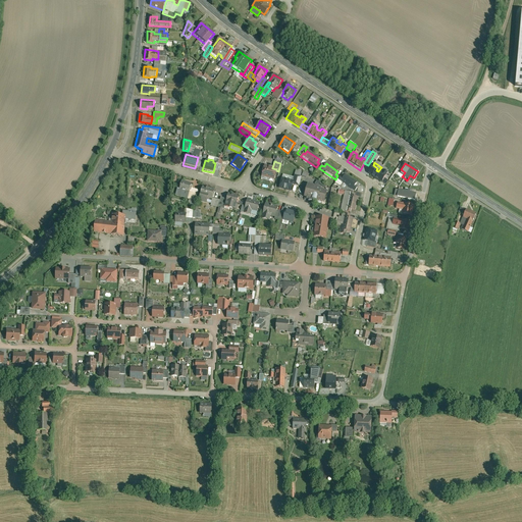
[(388,164),(384,169),(396,176),(399,171),(388,164)]
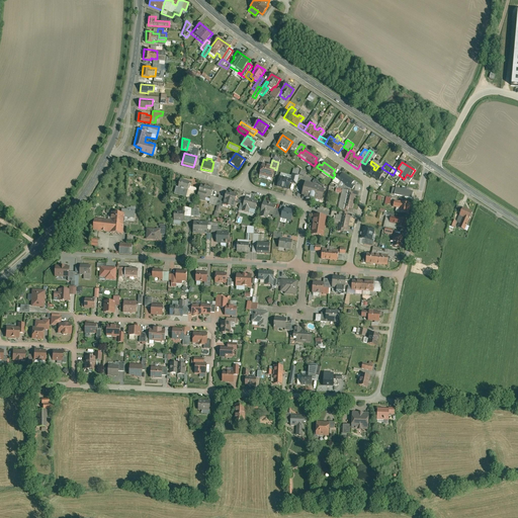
[(261,164),(258,176),(271,179),(274,169),(274,168),(270,167),(270,168),(265,166),(265,165),(261,164)]
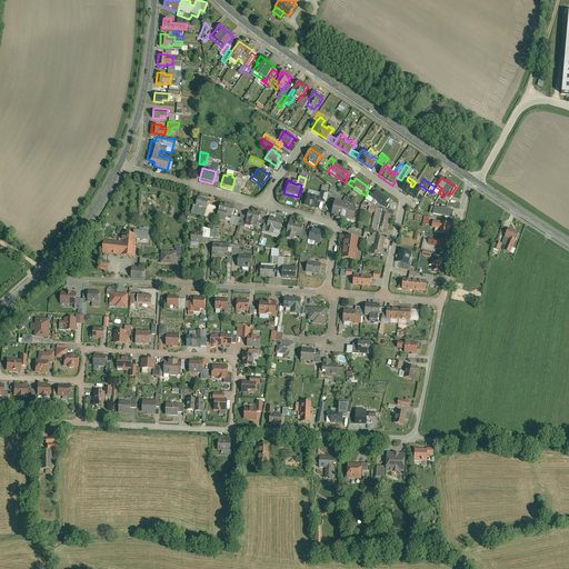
[(407,180),(400,190),(415,200),(418,196),(421,190),(417,187),(415,189),(412,187),(410,186),(411,183),(407,180)]
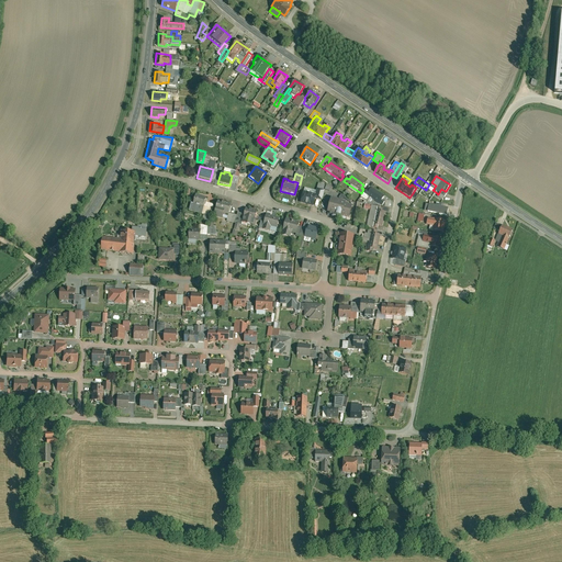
[(316,195),(315,200),(321,202),(324,191),(322,190),(323,187),(319,186),(318,189),(316,189),(314,195),(316,195)]
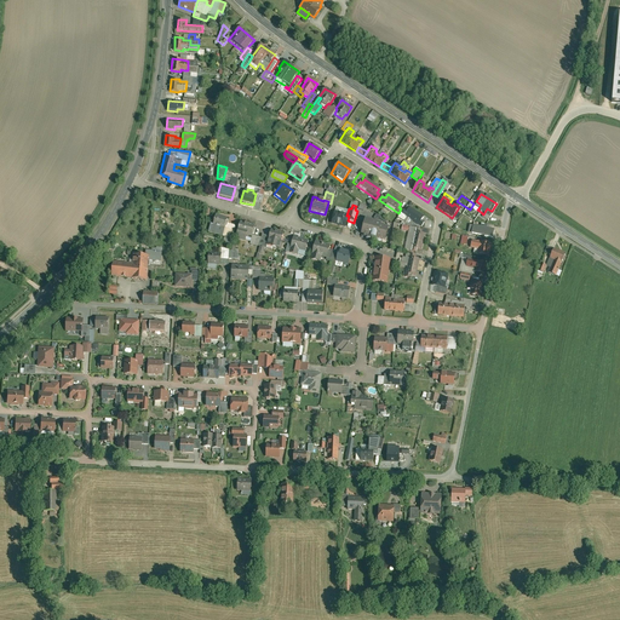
[(409,208),(407,212),(403,210),(401,214),(406,218),(420,227),(423,223),(420,220),(423,217),(409,208)]
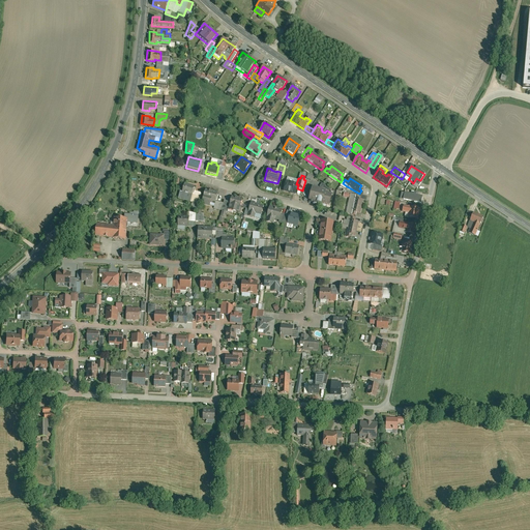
[(282,193),(295,196),(297,188),(298,184),(296,184),(294,183),(294,184),(289,183),(289,182),(285,181),(282,193)]
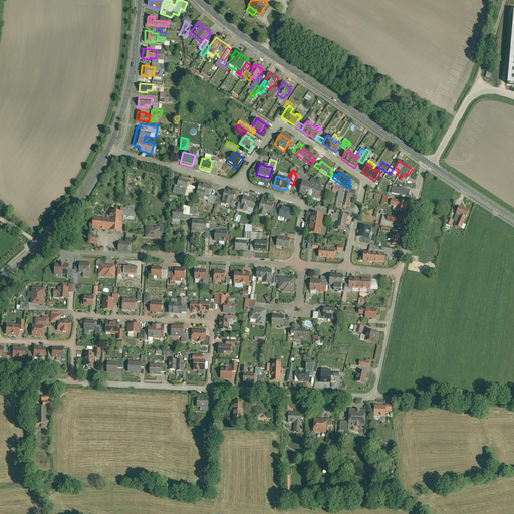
[(188,181),(178,179),(176,188),(185,190),(187,186),(188,181)]
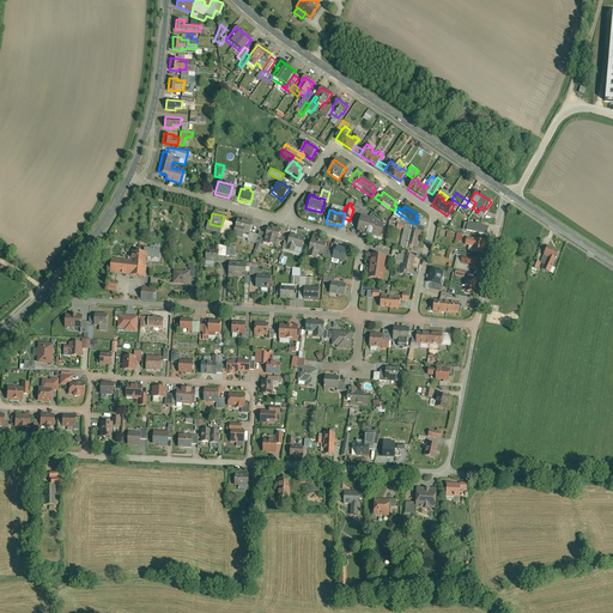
[(360,214),(357,230),(359,230),(359,231),(372,235),(372,236),(377,237),(377,235),(381,236),(384,223),(382,222),(377,220),(377,218),(372,217),(368,216),(360,214)]
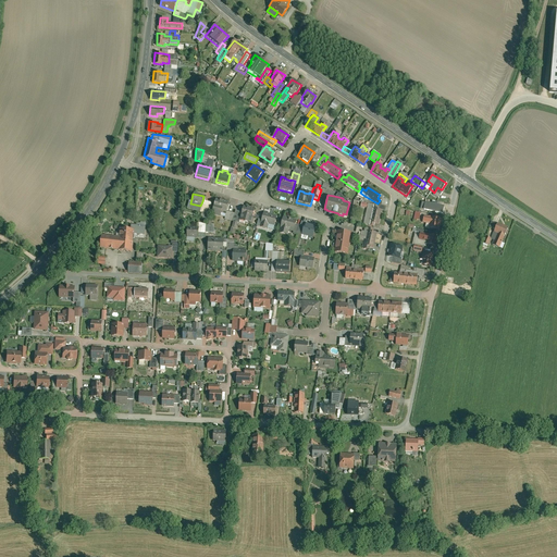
[(387,200),(380,195),(378,198),(380,200),(385,205),(387,200)]
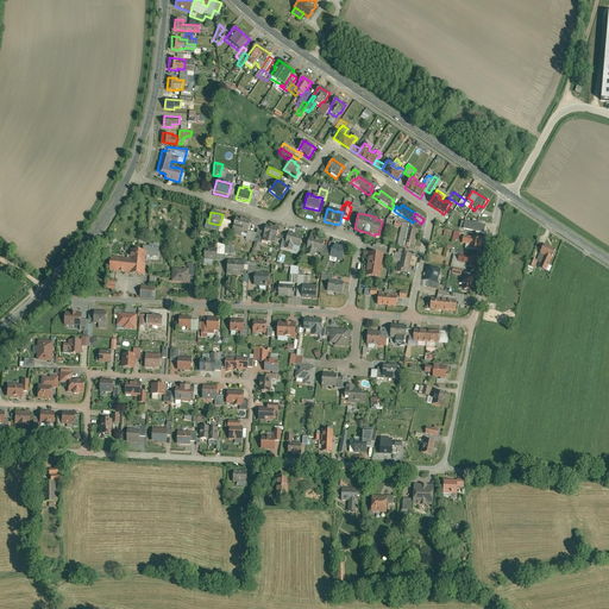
[(446,215),(445,214),(444,217),(440,214),(437,220),(444,224),(447,218),(445,217),(446,215)]
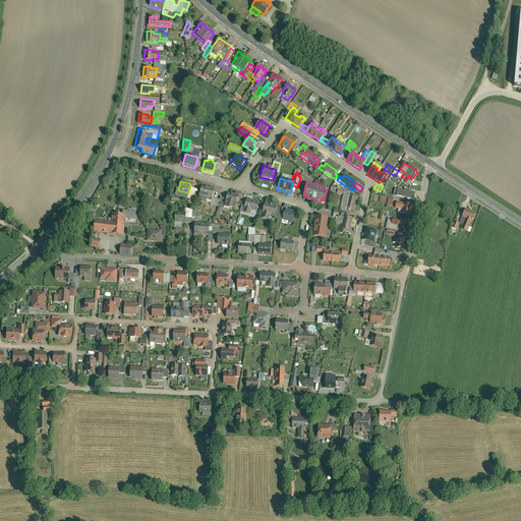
[(213,189),(200,186),(196,201),(205,204),(206,200),(207,199),(211,200),(211,198),(213,189)]
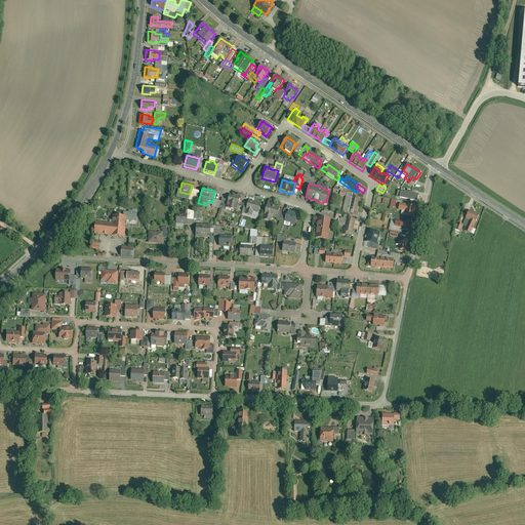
[(402,189),(400,197),(417,201),(419,193),(402,189)]
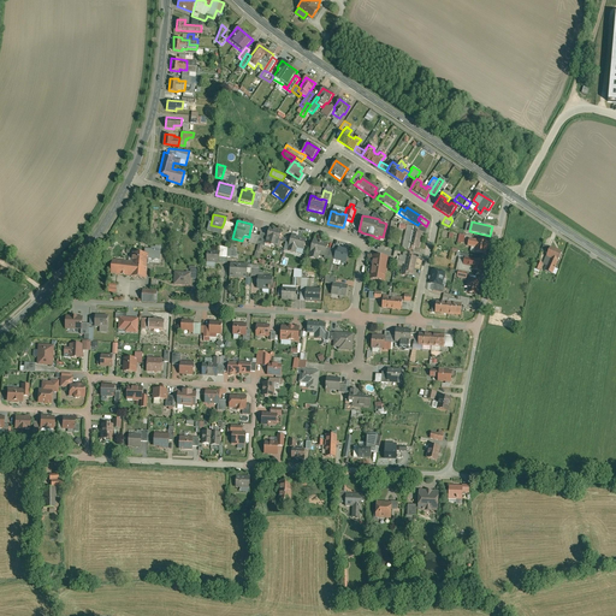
[(221,227),(220,236),(230,238),(234,225),(224,223),(221,227)]
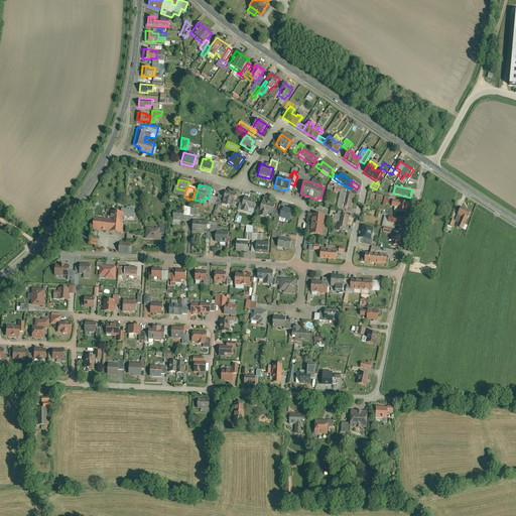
[(184,198),(185,190),(176,188),(174,187),(172,195),(184,198)]
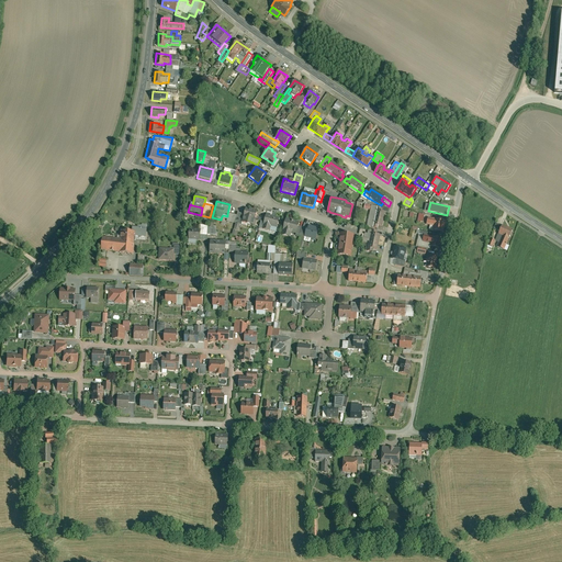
[(366,226),(371,227),(375,208),(370,206),(369,211),(366,226)]
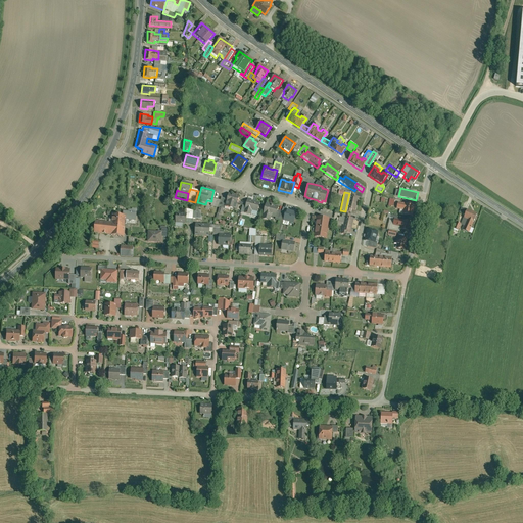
[(349,193),(345,211),(350,212),(350,211),(354,212),(358,198),(353,197),(354,194),(349,193)]
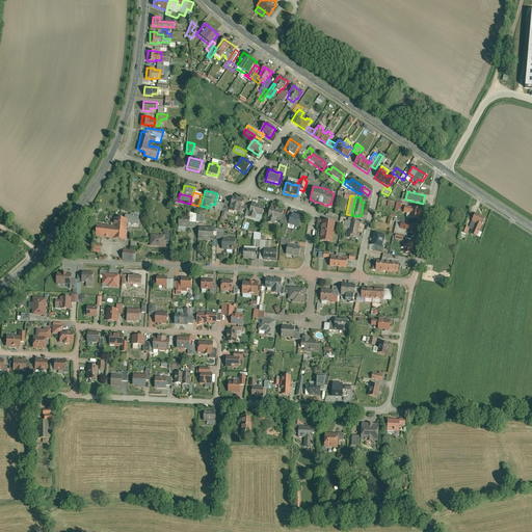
[(242,201),(232,197),(230,204),(228,212),(239,215),(241,208),(240,208),(242,201)]
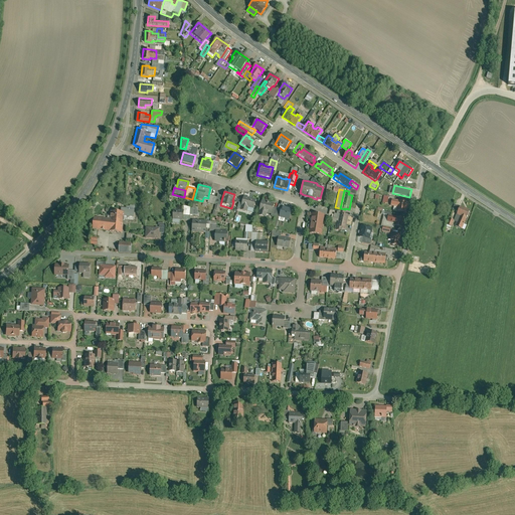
[(216,198),(208,196),(208,198),(207,199),(208,199),(207,202),(206,202),(206,203),(214,205),(214,203),(216,198)]
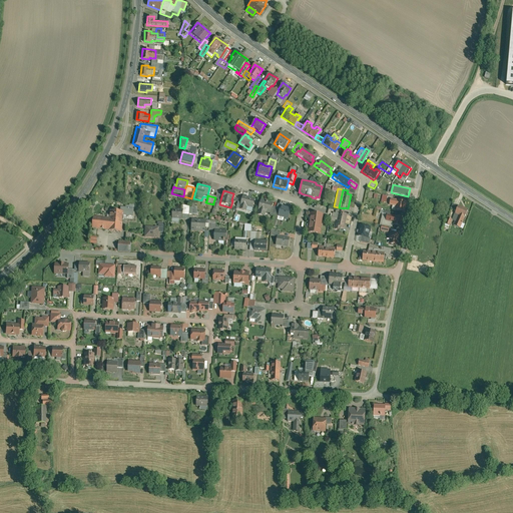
[(239,203),(240,203),(238,209),(244,211),(245,207),(251,209),(254,200),(247,198),(247,197),(241,195),(239,203)]
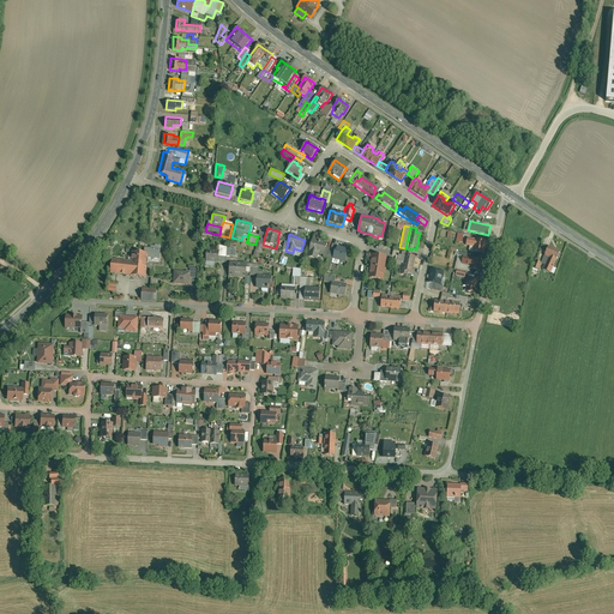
[(461,244),(463,236),(456,234),(456,235),(446,234),(445,238),(451,239),(452,239),(455,240),(455,242),(461,244)]
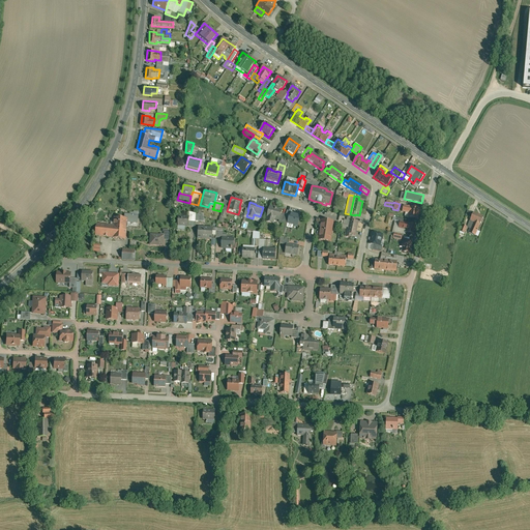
[(416,221),(419,210),(403,206),(401,213),(408,214),(407,218),(416,221)]
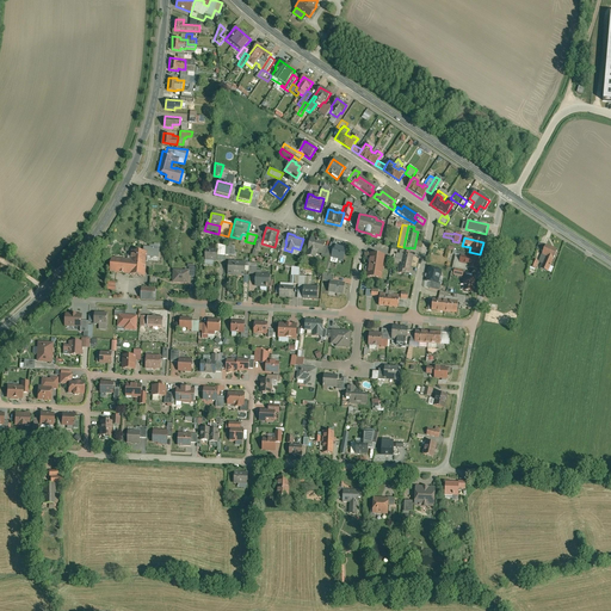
[(325,242),(309,239),(309,240),(308,246),(306,252),(307,252),(306,257),(314,259),(315,254),(321,255),(322,248),(325,242)]
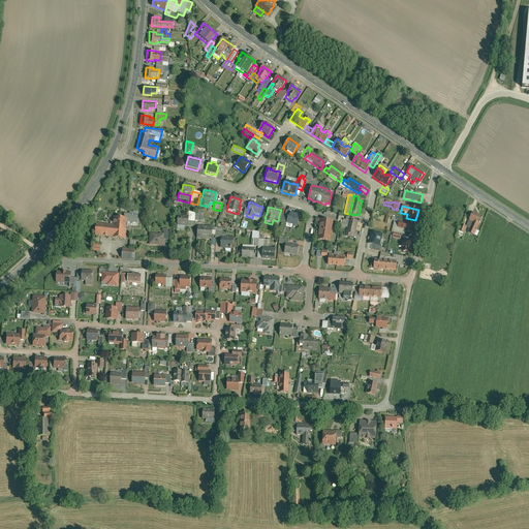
[(114,237),(125,238),(127,220),(137,221),(138,214),(125,212),(124,215),(115,214),(114,223),(97,222),(96,235),(114,237)]
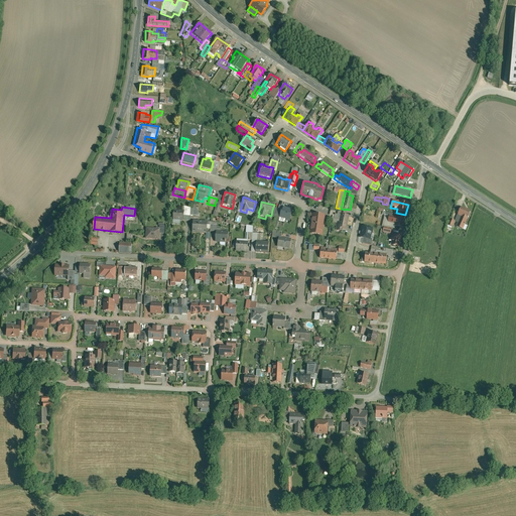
[(280,213),(278,219),(288,222),(291,211),(281,208),(280,213)]
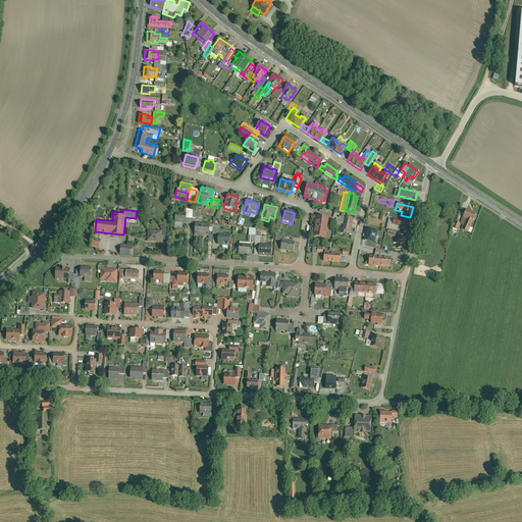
[(475,214),(465,210),(465,211),(463,216),(462,218),(465,220),(461,230),(467,233),(475,214)]
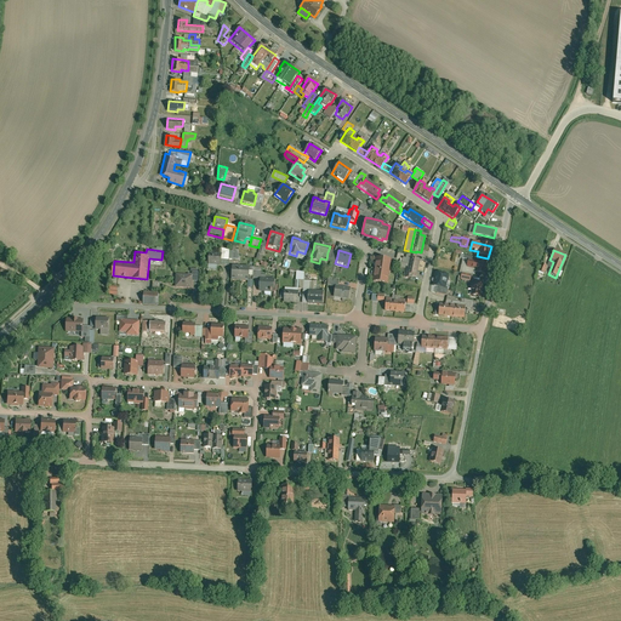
[(220,262),(220,256),(208,255),(206,267),(220,268),(220,262)]
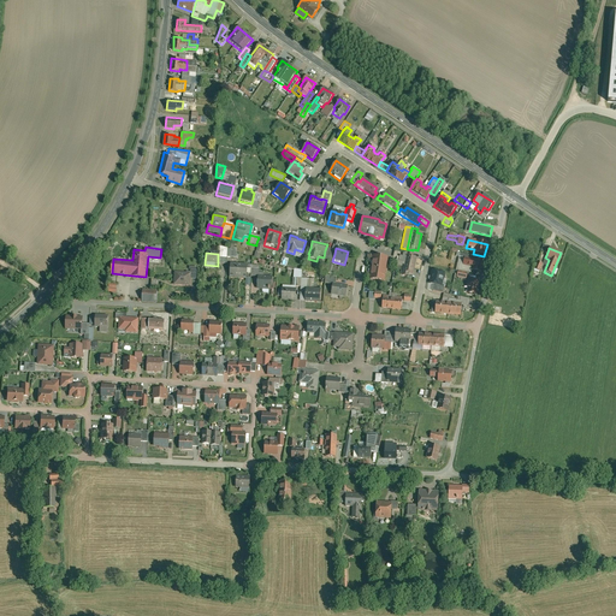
[(401,266),(403,267),(406,254),(402,253),(401,258),(400,258),(398,261),(396,261),(395,265),(401,266)]
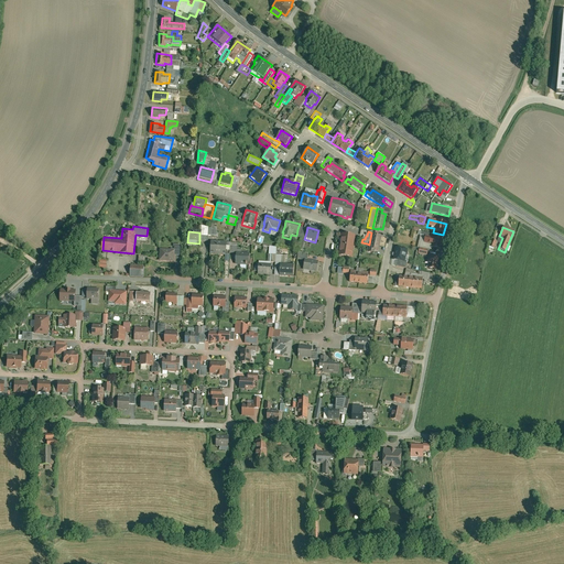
[(353,257),(356,235),(342,232),(338,256),(353,257)]
